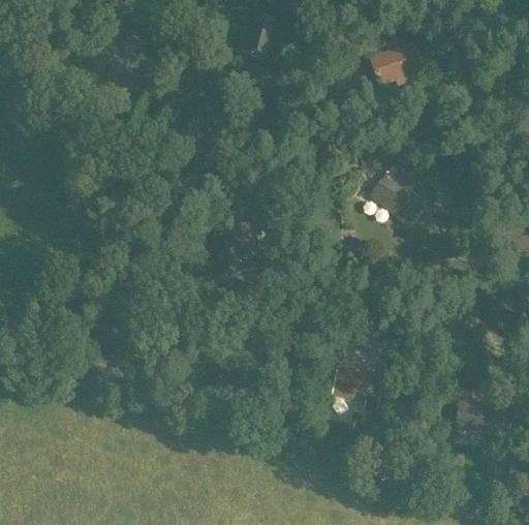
[(247,16),(238,52),(275,61),(284,24),(247,16)]
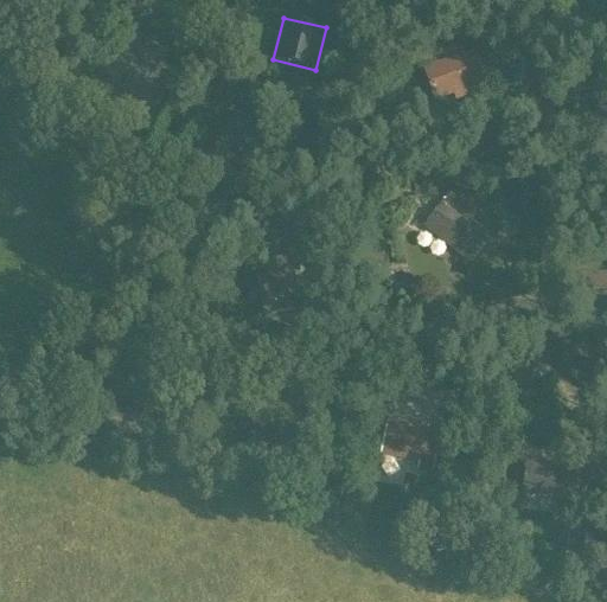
[(423,65),(435,98),(485,82),(474,47),(423,65)]
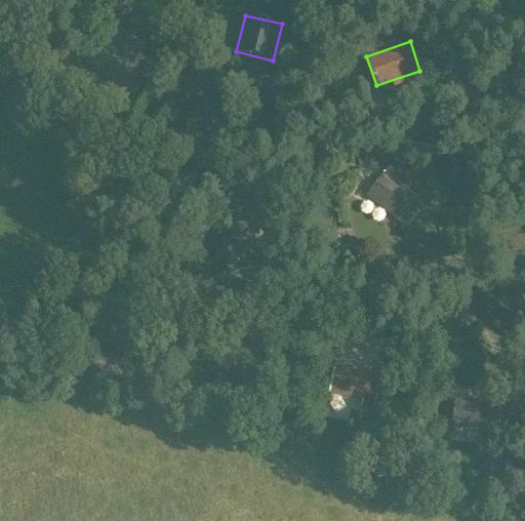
[(284,86),(308,88),(310,70),(285,68),(284,86)]
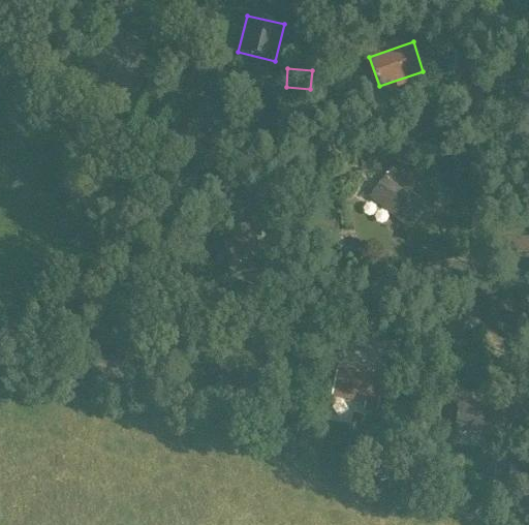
[(369,194),(406,226),(425,202),(410,190),(422,177),(399,158),(387,172),(369,194)]
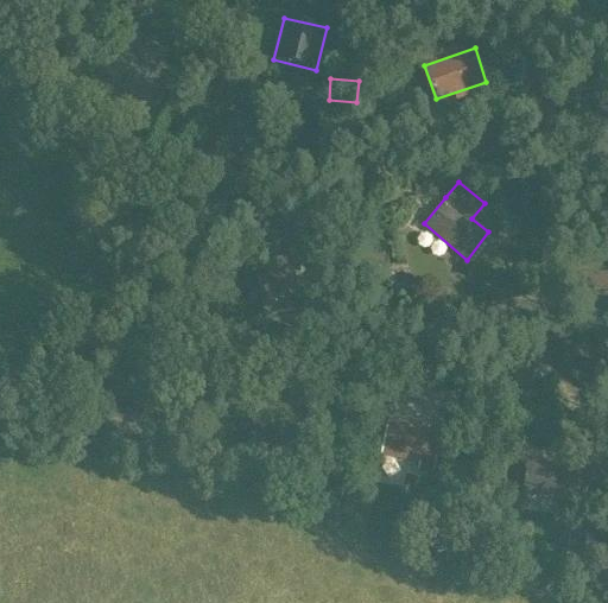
[(257,277),(264,313),(302,308),(295,270),(257,277)]
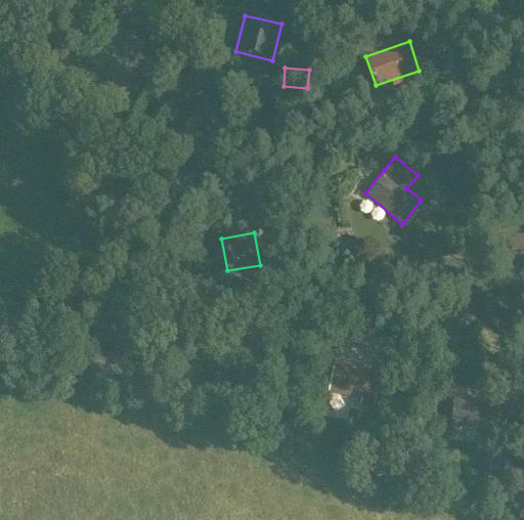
[(331,391),(375,400),(381,372),(333,361),(331,391)]
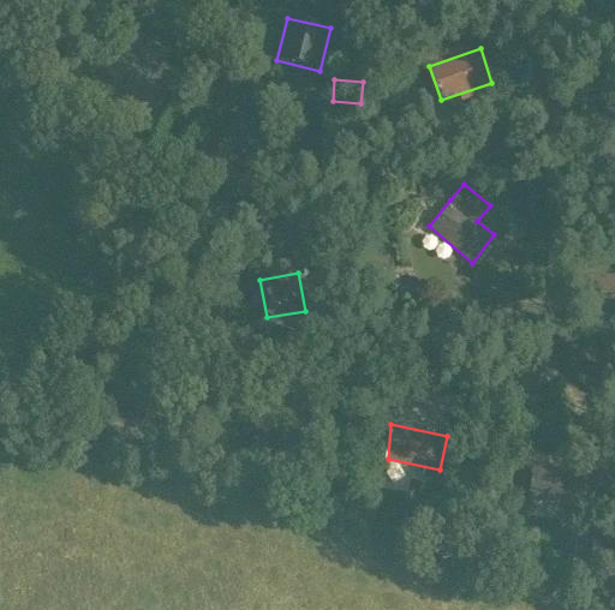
[(568,503),(567,519),(583,521),(585,506),(590,470),(533,464),(530,498),(568,503)]
